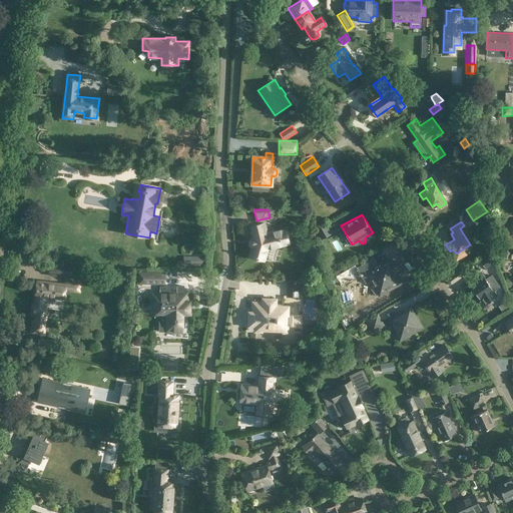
[(250,226),(252,237),(251,238),(250,238),(249,239),(249,241),(249,242),(249,243),(250,244),(251,245),(252,246),(249,255),(264,260),(269,244),(275,243),(278,245),(289,243),(286,228),(267,233),(265,222),(250,226)]
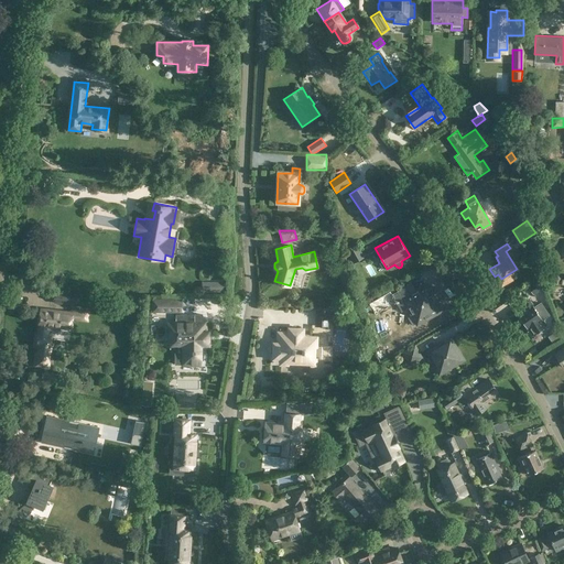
[(346,253),(351,264),(365,257),(358,246),(346,253)]
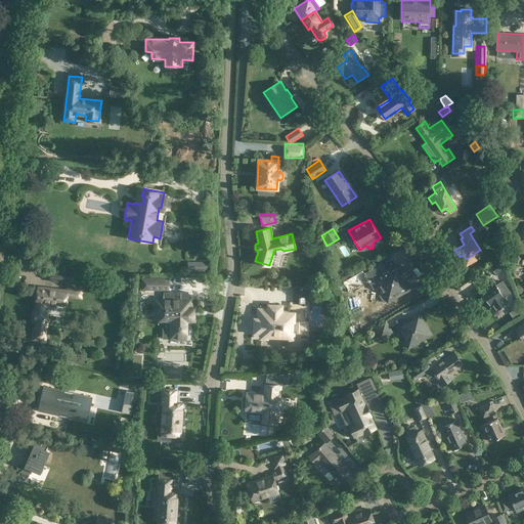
[(495,273),(505,267),(499,260),(490,267),(495,273)]
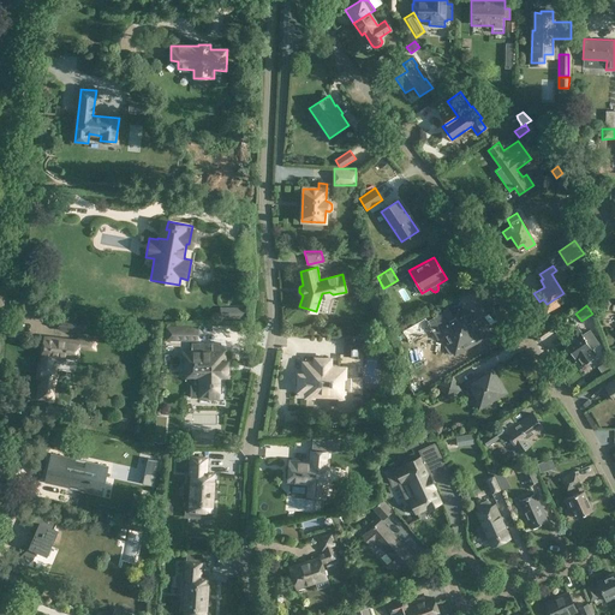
[(220,308),(220,318),(245,318),(245,308),(220,308)]
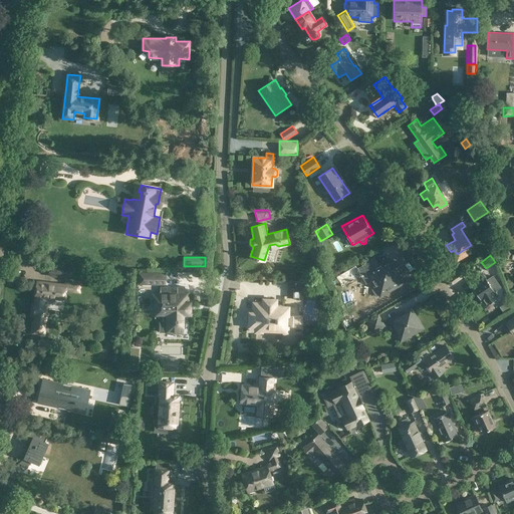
[(388,260),(367,272),(379,294),(401,283),(388,260)]
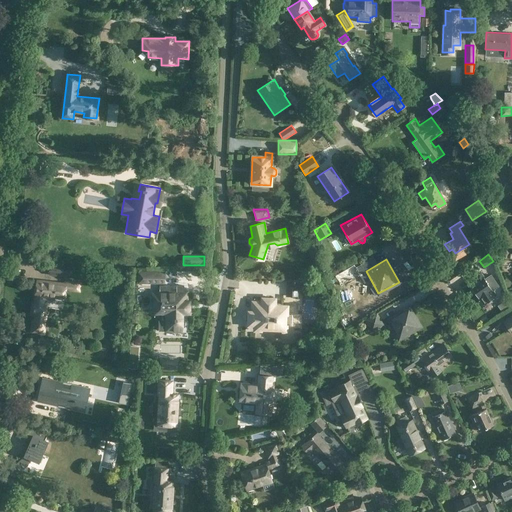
[(361,275),(355,263),(342,270),(349,282),(361,275)]
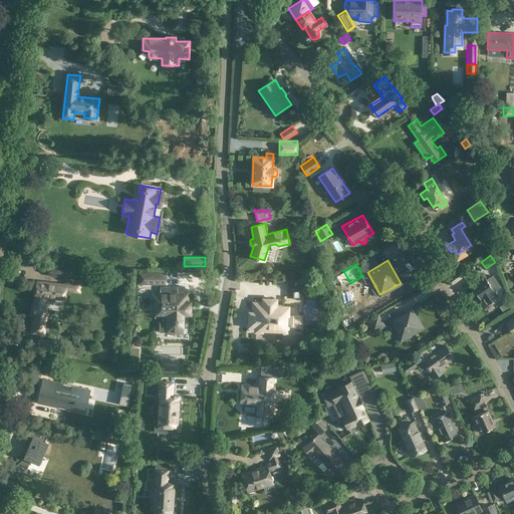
[(49,266),(49,276),(68,278),(69,268),(49,266)]
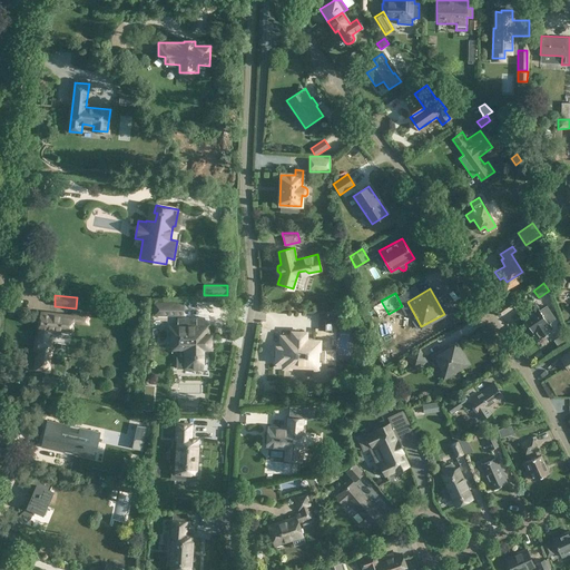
[(179,304),(150,303),(150,315),(179,315),(179,304)]
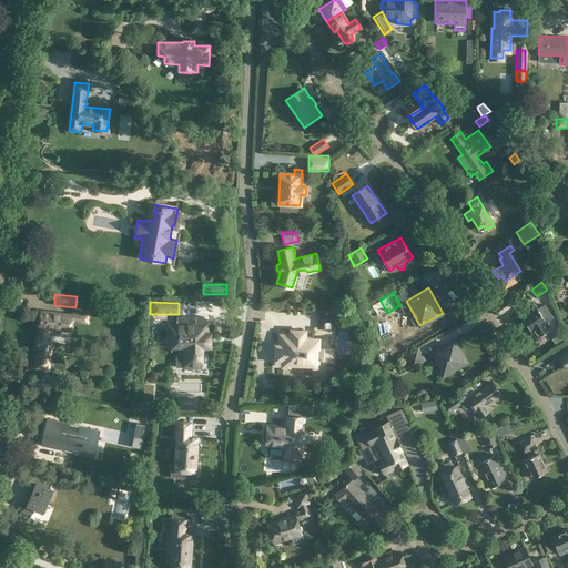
[(525,306),(529,312),(524,315),(526,317),(524,318),(535,335),(540,331),(541,333),(549,327),(533,302),(525,306)]
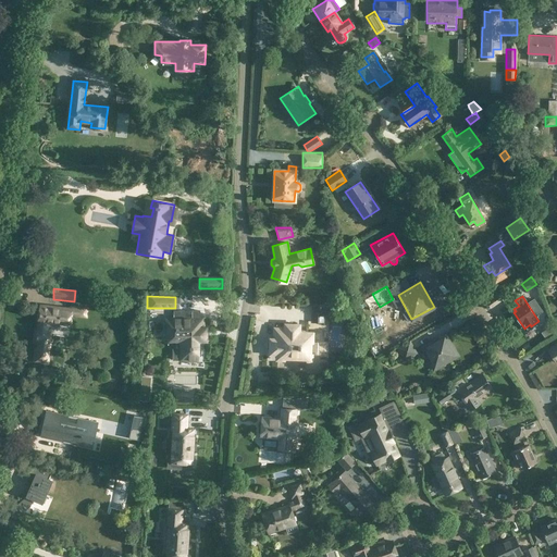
[(134,299),(131,302),(137,309),(140,306),(134,299)]
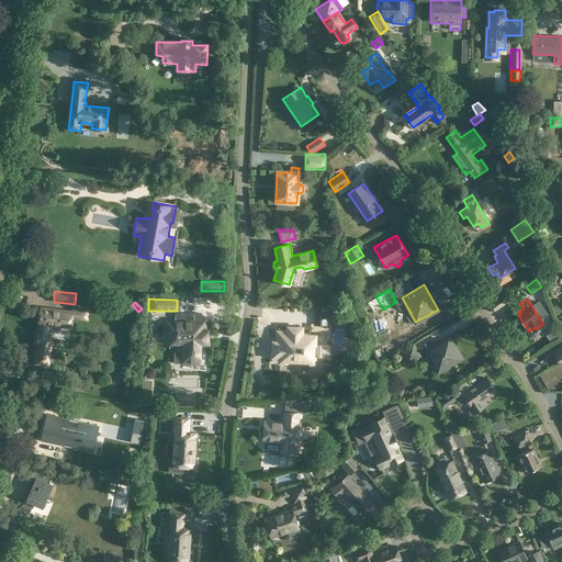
[(86,319),(87,313),(40,306),(36,333),(33,333),(32,339),(44,340),(45,334),(43,334),(44,323),(69,326),(70,317),(86,319)]
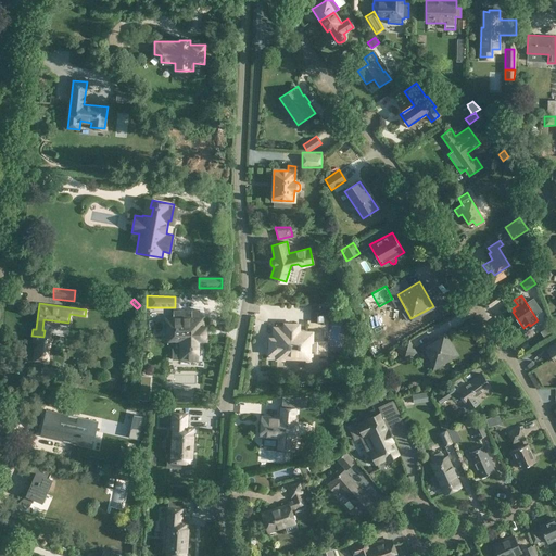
[(311,321),(324,321),(325,305),(312,305),(311,321)]
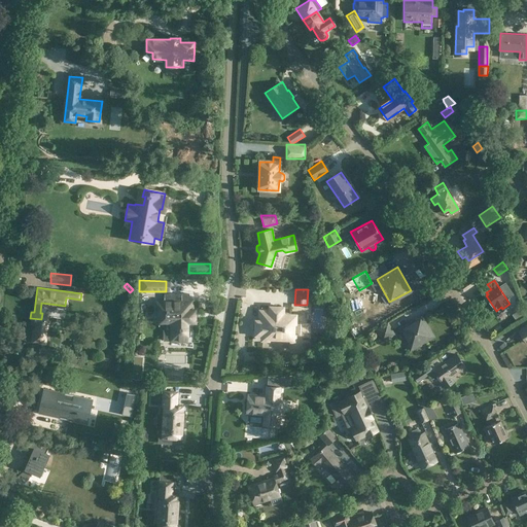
[(293,340),(293,335),(300,336),(301,323),(294,323),(294,316),(287,316),(287,314),(283,314),(284,307),(270,306),(270,311),(259,310),(259,320),(255,320),(255,336),(270,336),(270,335),(279,335),(279,339),(293,340)]
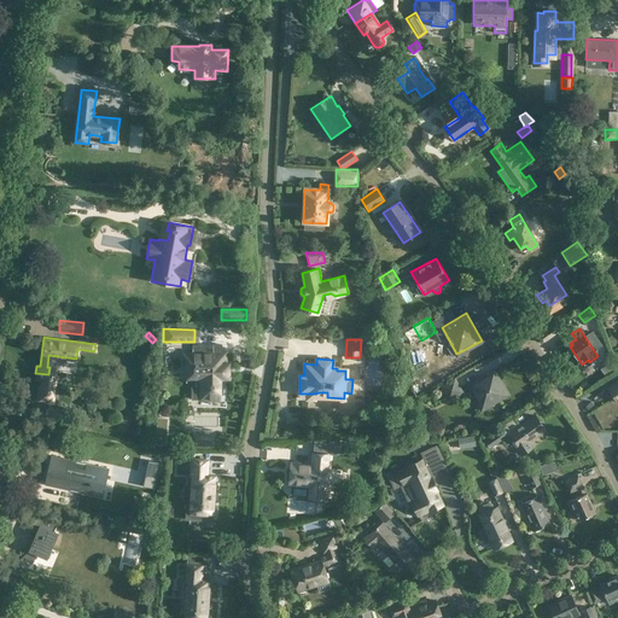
[(220,395),(227,395),(227,382),(223,382),(223,371),(221,371),(222,363),(215,363),(215,371),(208,371),(208,363),(196,363),(196,369),(184,369),(182,391),(199,391),(198,413),(220,413),(220,408),(222,408),(222,398),(220,398),(220,395)]
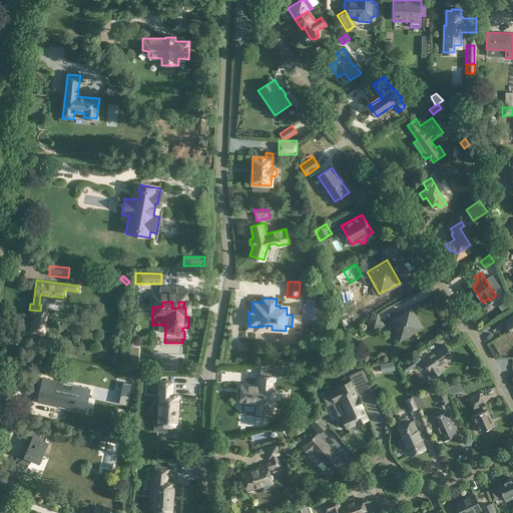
[(420,328),(409,309),(389,321),(400,340),(420,328)]
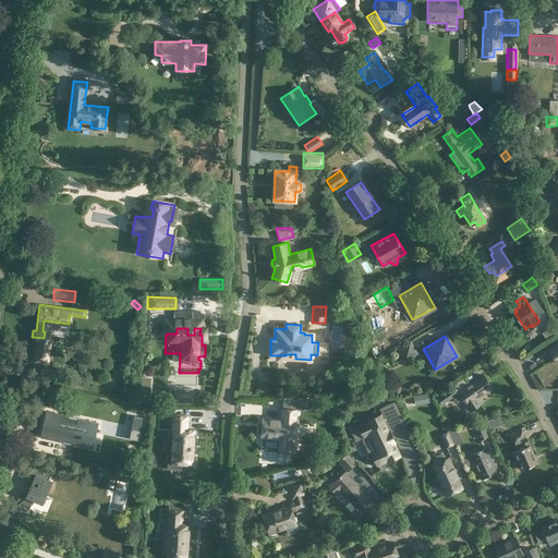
[(410,342),(398,349),(405,361),(416,353),(410,342)]
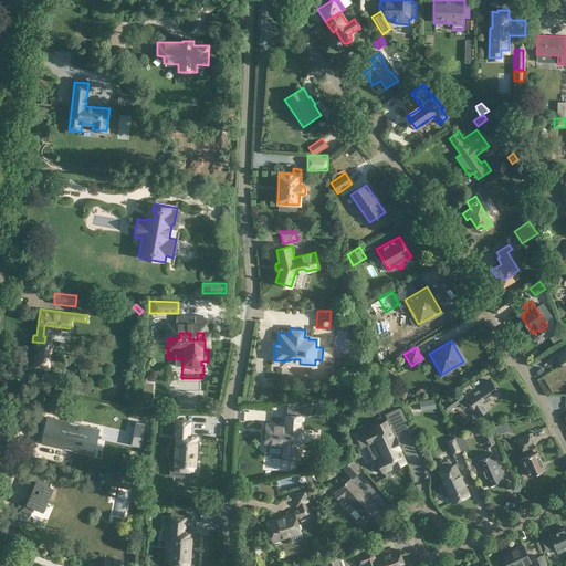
[(40,387),(41,378),(29,376),(28,385),(40,387)]
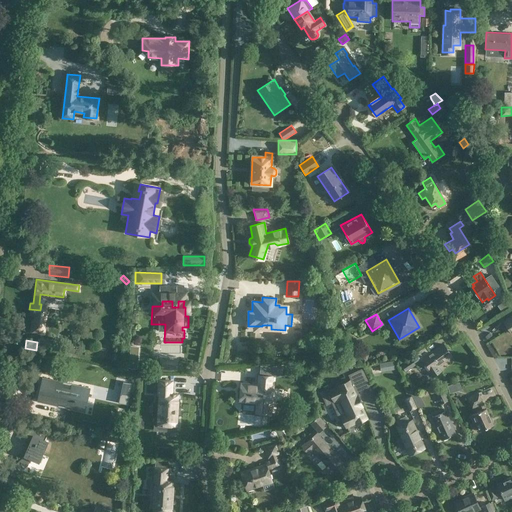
[(437,366),(453,357),(443,344),(430,353),(426,347),(416,354),(417,356),(402,367),(405,372),(416,365),(419,369),(424,366),(426,369),(427,368),(430,372),(428,373),(432,379),(442,372),(437,366)]
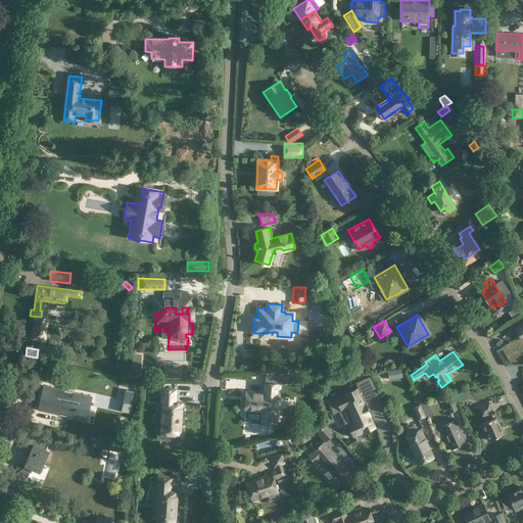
[(141,355),(133,354),(131,376),(139,378),(141,355)]
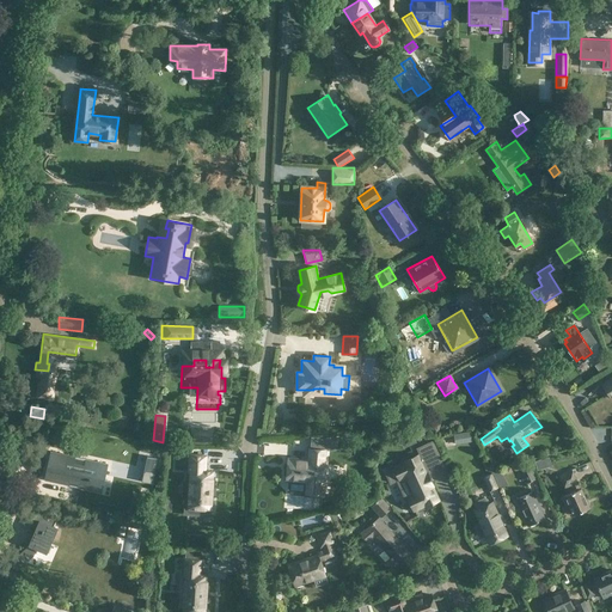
[(193,430),(193,442),(207,441),(207,430),(193,430)]
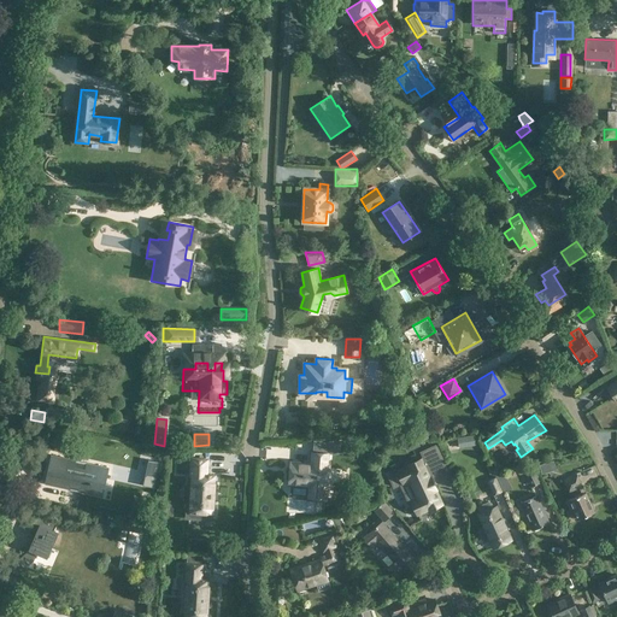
[(474,435),(457,439),(459,448),(476,445),(474,435)]
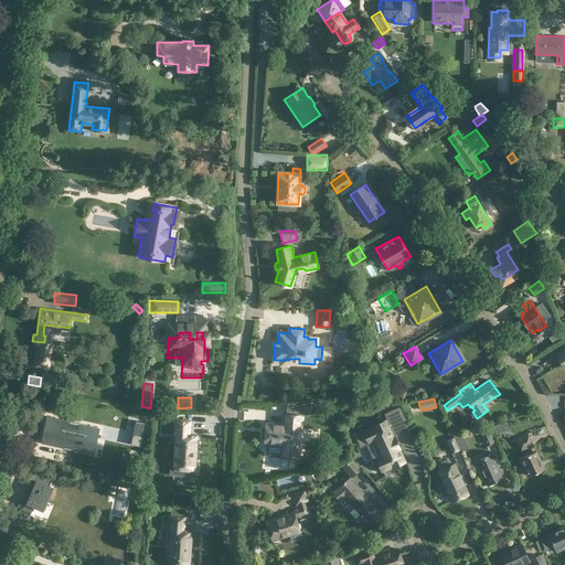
[(381,400),(374,403),(379,412),(385,408),(381,400)]
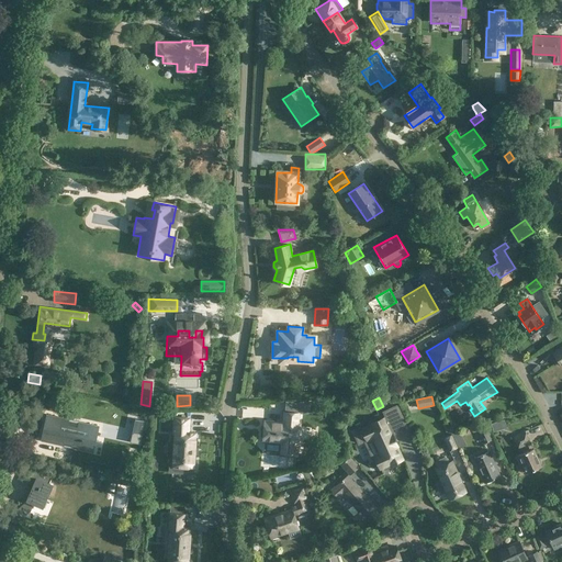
[(299,413),(310,414),(311,402),(299,401),(299,413)]
